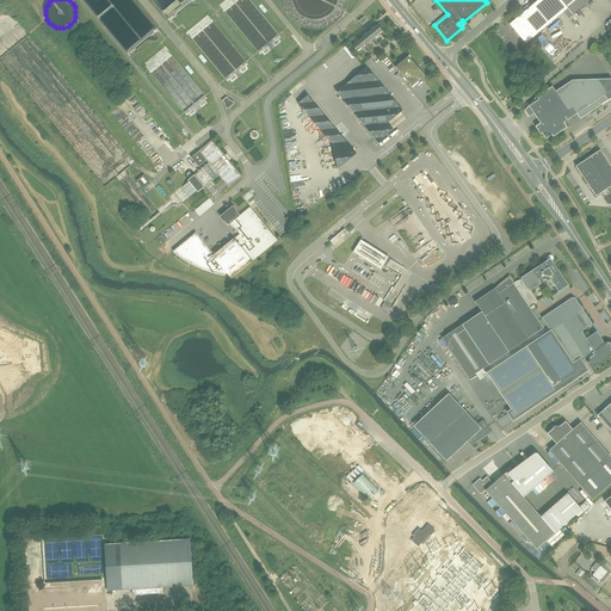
[(528,42),(563,12),(569,19),(573,16),(573,14),(590,0),(537,0),(510,24),(526,44),(528,43),(528,42)]
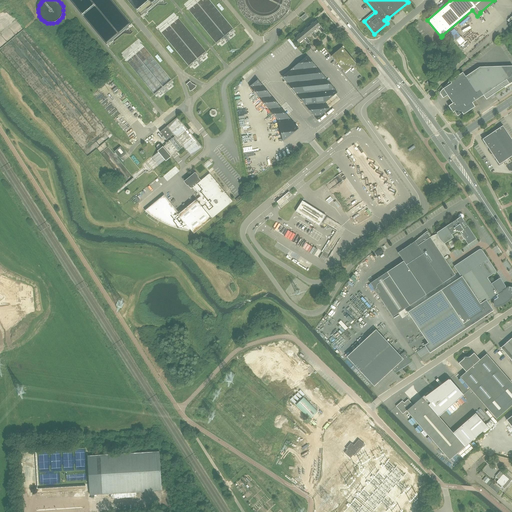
[(312,25),(309,27),(313,31),(317,27),(322,33),(324,31),(316,21),(314,23),(313,22),(311,24),(312,25)]
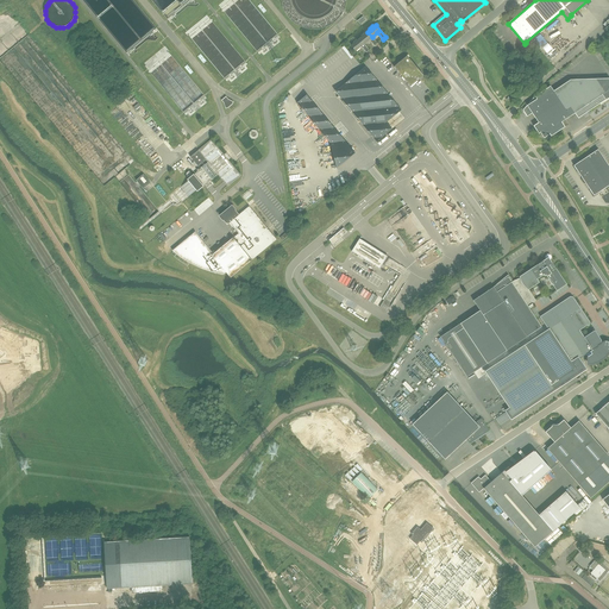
[(363,37),(360,39),(364,44),(369,39),(375,46),(377,44),(372,37),(368,32),(365,35),(364,33),(362,36),(363,37)]
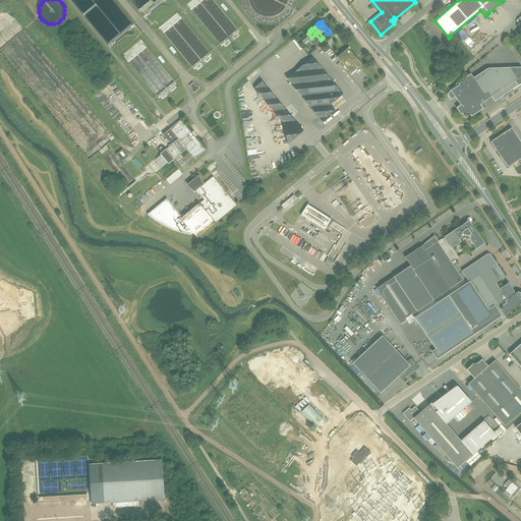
[(303,38),(301,40),(304,43),(308,40),(313,45),(315,43),(311,38),(308,34),(305,36),(305,35),(302,37),(303,38)]
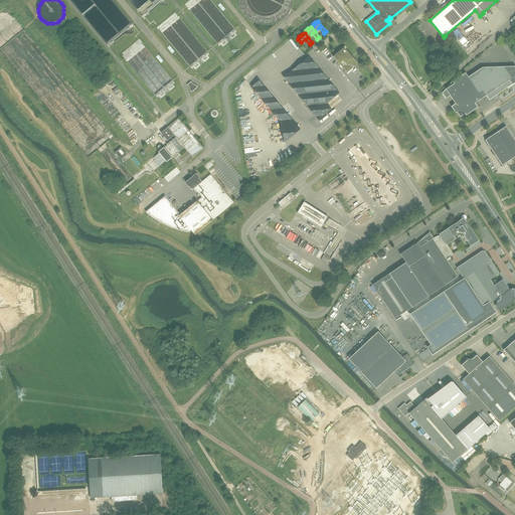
[(355,59),(352,56),(344,47),(333,56),(347,73),(358,63),(355,59)]
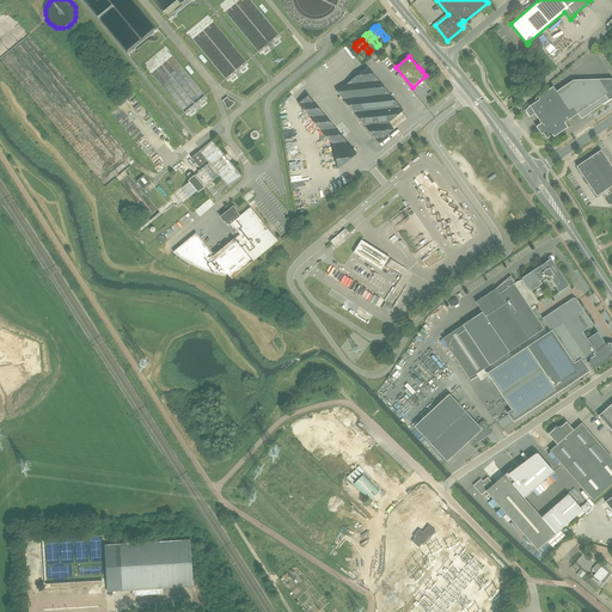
[(525,111),(530,117),(534,114),(540,123),(536,127),(542,134),(544,133),(545,135),(548,134),(550,136),(552,134),(554,138),(571,126),(568,120),(577,114),(581,118),(611,97),(611,78),(599,79),(573,80),(556,91),(552,86),(537,97),(525,111)]
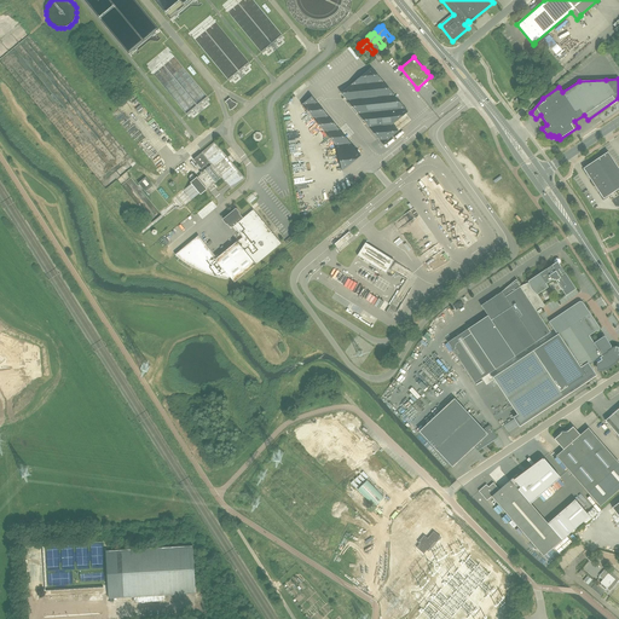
[(345,137),(312,97),(301,104),(335,145),(342,171),(360,156),(345,137)]
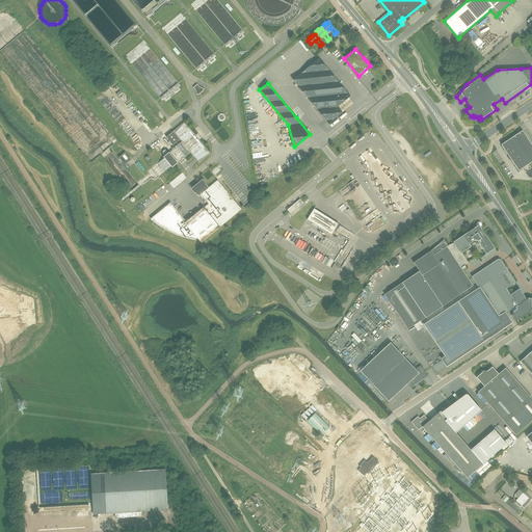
[(197,84),(193,87),(195,89),(197,95),(200,95),(202,97),(205,94),(203,91),(204,89),(200,86),(197,84)]
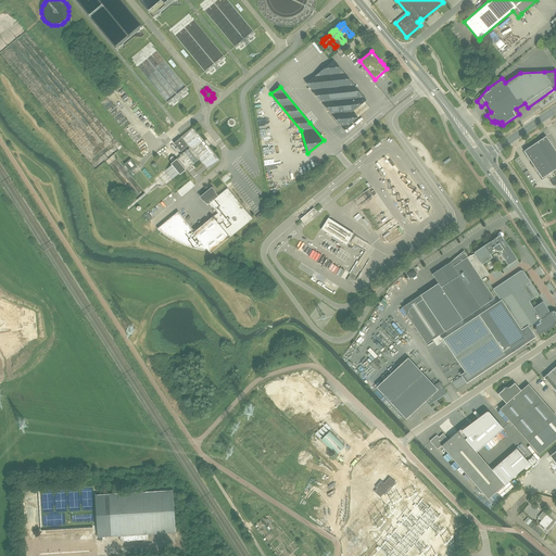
[(356,88),(328,111),(329,112),(329,111),(332,114),(331,115),(332,115),(336,118),(335,118),(336,119),(339,123),(338,123),(340,125),(340,124),(343,127),(342,128),(343,129),(357,117),(356,116),(353,113),(354,113),(353,112),(366,101),(366,100),(365,100),(363,97),(363,96),(362,97),(359,92),(358,92),(356,89),(356,88)]
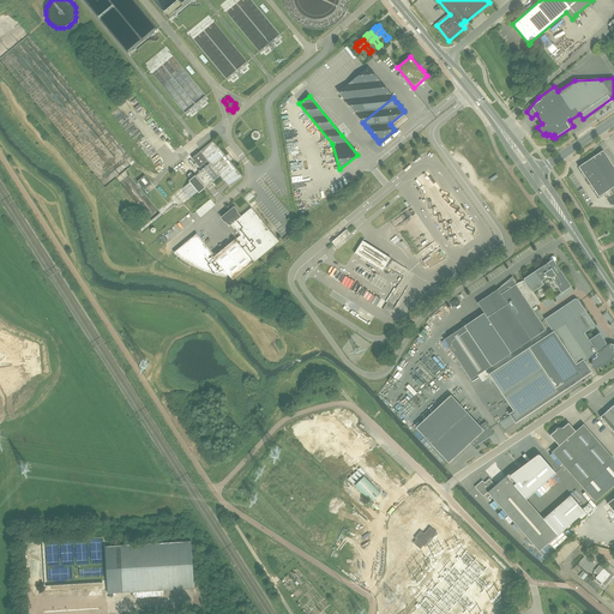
[(182,190),(190,199),(220,174),(229,186),(241,176),(212,142),(202,152),(211,164),(182,190)]
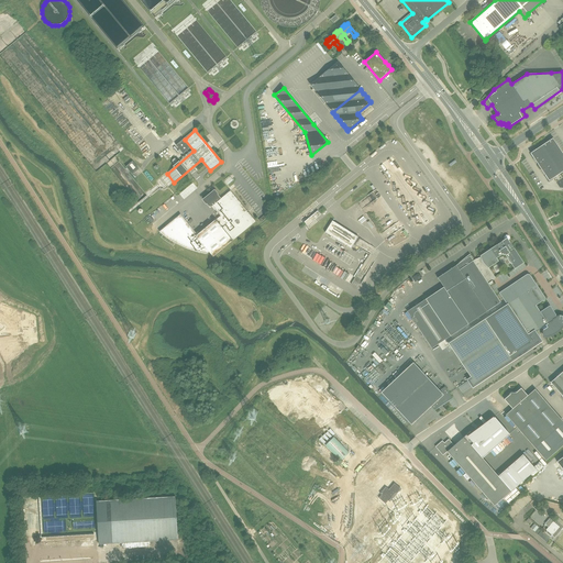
[(562,170),(562,153),(552,139),(530,153),(549,180),(562,170)]
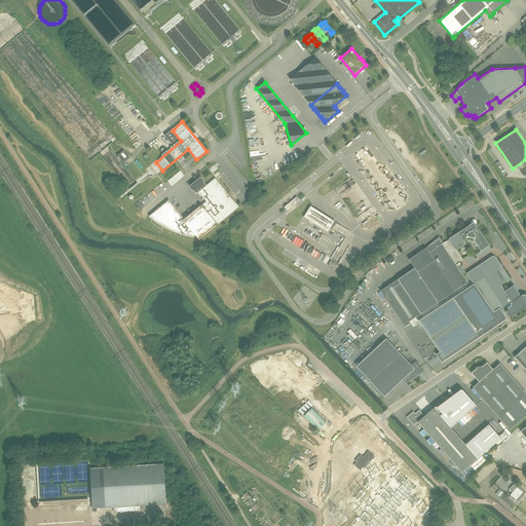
[(177,139),(171,132),(164,137),(171,144),(177,139)]
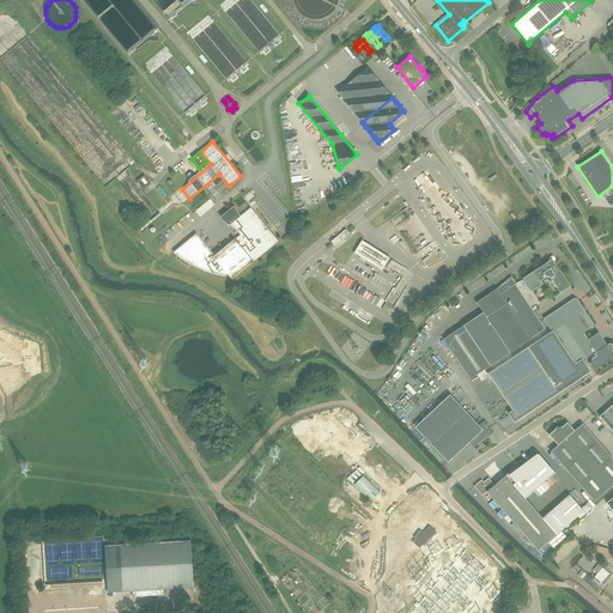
[(144,175),(137,182),(144,190),(152,184),(144,175)]
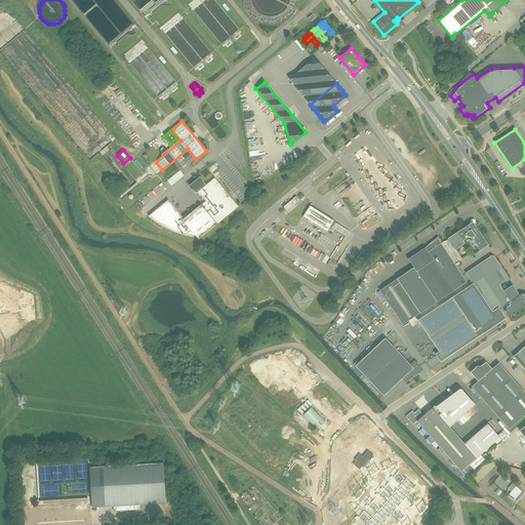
[(157,174),(162,170),(156,162),(147,169),(148,172),(139,177),(135,180),(137,182),(119,197),(121,199),(149,175),(154,177),(156,175),(157,176),(158,175),(157,174)]
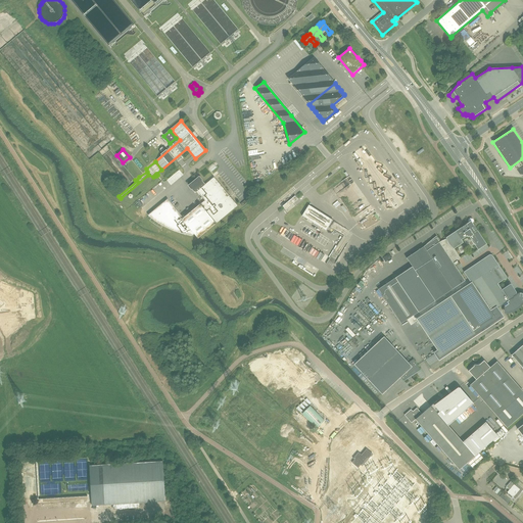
[(214,177),(205,184),(202,181),(202,180),(199,176),(188,185),(191,189),(192,189),(195,193),(197,191),(205,200),(200,204),(183,218),(168,199),(148,216),(146,218),(154,224),(156,222),(158,224),(160,225),(162,226),(167,228),(170,229),(173,230),(175,231),(178,232),(181,233),(184,234),(187,235),(189,235),(192,236),(194,234),(198,239),(238,205),(214,177)]
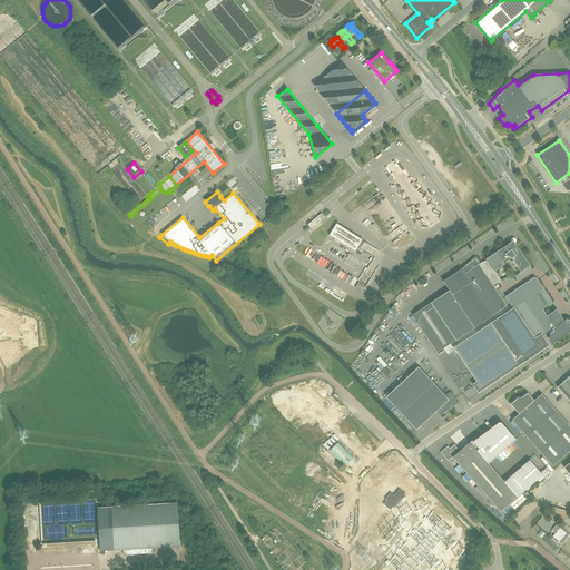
[(322,214),(308,225),(312,228),(325,217),(322,214)]
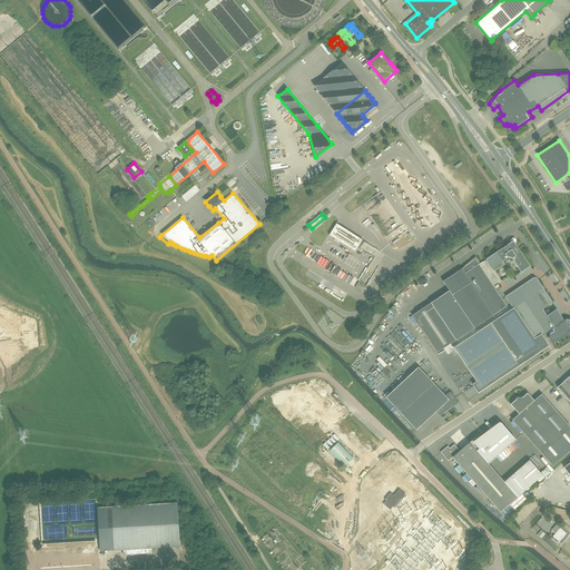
[(336,228),(333,233),(355,247),(360,242),(336,228)]
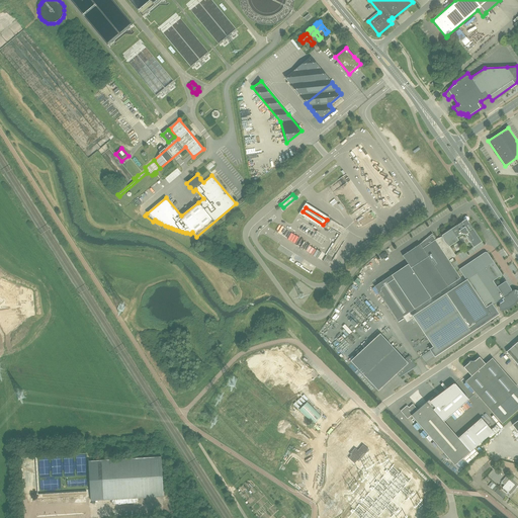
[(453,256),(452,255),(451,252),(448,249),(447,248),(458,240),(456,237),(462,234),(463,235),(464,234),(466,237),(467,239),(468,241),(470,243),(473,247),(482,242),(467,220),(467,219),(466,218),(465,218),(465,219),(465,220),(442,236),(442,237),(435,240),(434,239),(435,238),(432,234),(420,243),(421,243),(403,256),(408,264),(392,275),(414,309),(431,297),(431,298),(460,278),(448,260),(453,256)]
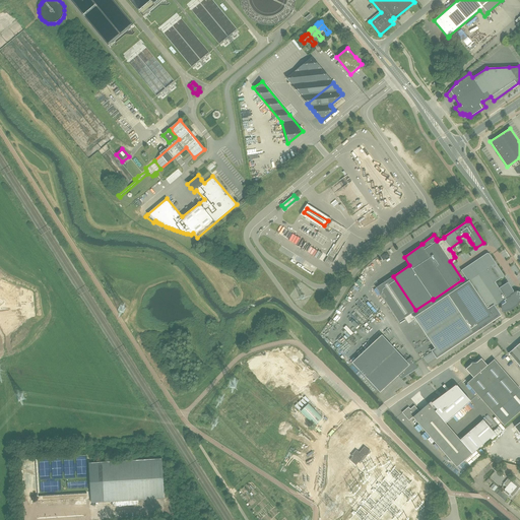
[(386,259),(390,256),(389,254),(387,252),(383,255),(380,257),(383,261),(386,259)]
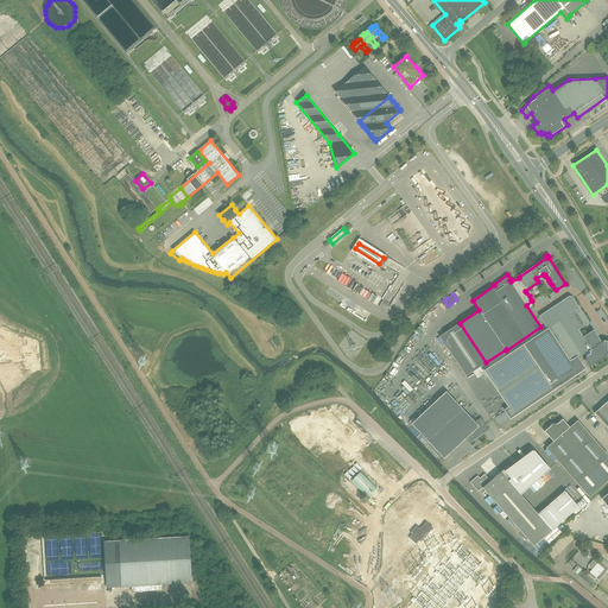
[(524,344),(483,371),(513,415),(563,381),(561,378),(568,373),(569,374),(570,377),(583,368),(581,366),(577,360),(584,354),(587,356),(587,362),(587,363),(588,363),(589,363),(590,363),(591,363),(593,363),(593,362),(594,362),(595,362),(596,362),(596,361),(597,361),(599,361),(599,360),(600,360),(601,360),(601,359),(602,359),(602,358),(603,358),(605,356),(606,355),(607,354),(607,353),(607,352),(607,342),(605,342),(605,341),(601,343),(595,333),(593,330),(583,337),(578,330),(587,324),(588,323),(588,322),(587,321),(571,298),(570,297),(569,297),(540,316),(548,328),(524,344)]
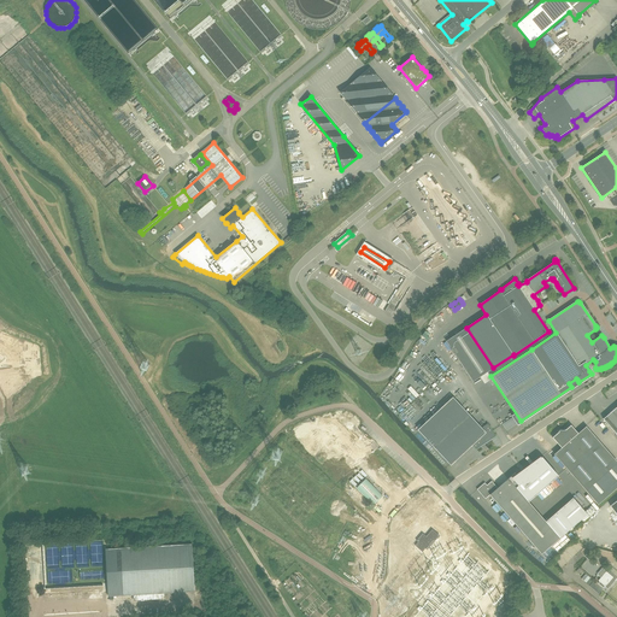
[(446,341),(472,382),(493,368),(466,328),(446,341)]
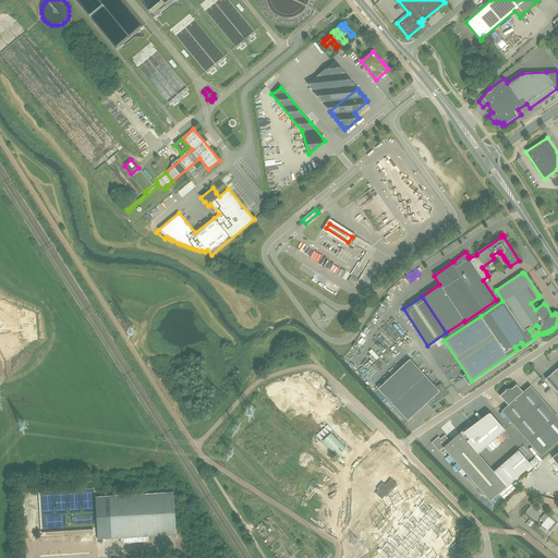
[(378,389),(408,420),(427,402),(431,407),(448,395),(441,384),(435,387),(410,360),(378,389)]
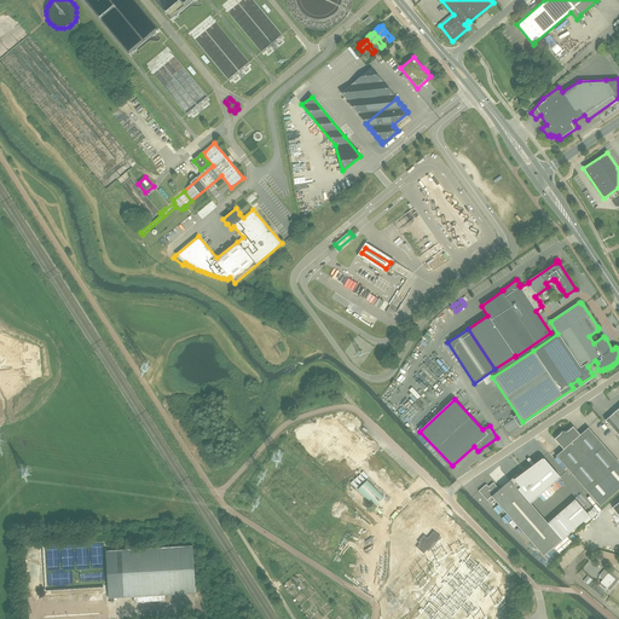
[(618,408),(605,421),(618,435),(618,408)]
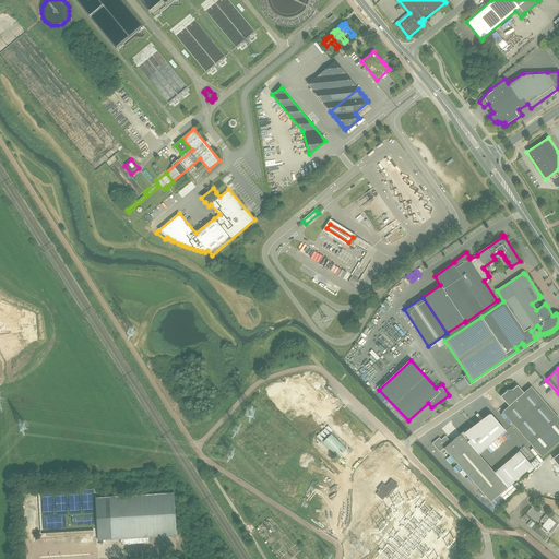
[(466,377),(455,384),(459,390),(470,383),(466,377)]
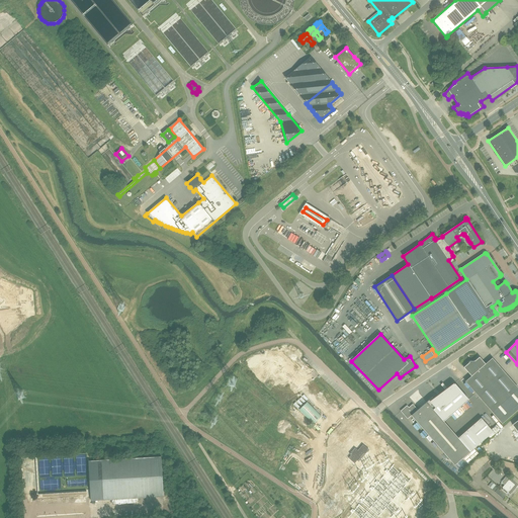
[(517,409),(517,387),(492,358),(486,364),(480,357),(475,361),(469,362),(463,367),(471,376),(465,381),(502,424),(517,409)]
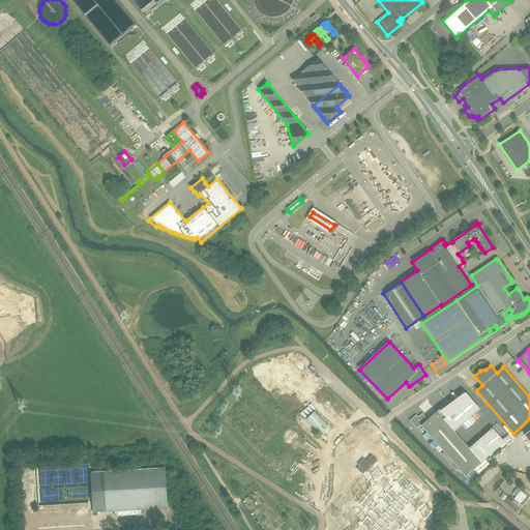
[(416,415),(410,420),(417,429),(420,425),(465,476),(481,462),(504,442),(492,428),(469,448),(453,431),(479,409),(466,392),(452,404),(451,403),(450,404),(451,404),(449,406),(447,404),(444,407),(442,406),(428,419),(422,413),(418,417),(416,415)]
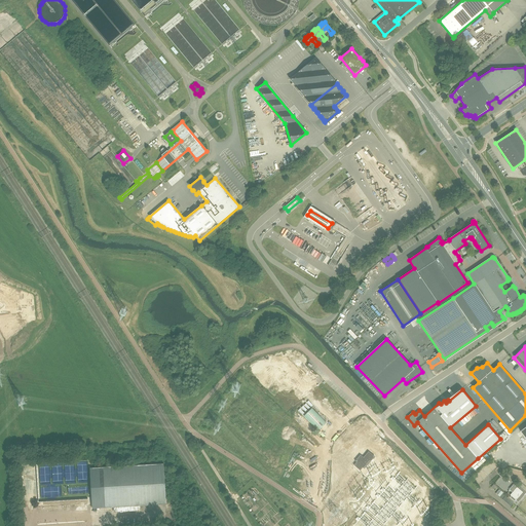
[(361,473),(364,470),(365,471),(375,459),(369,454),(364,460),(362,457),(357,463),(358,464),(355,467),(361,473)]
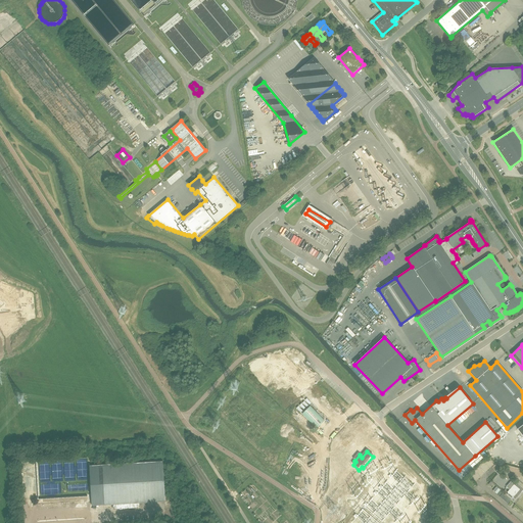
[(92,504),(107,503),(107,505),(113,504),(113,510),(140,508),(139,501),(145,501),(146,502),(151,502),(151,501),(164,500),(162,462),(90,466),(92,504)]
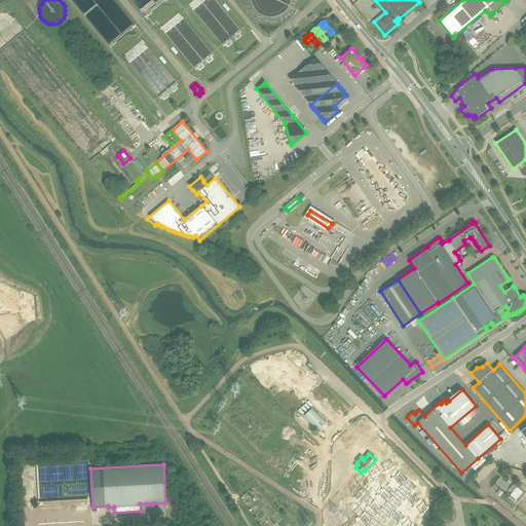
[(516,500),(523,492),(514,484),(509,489),(513,492),(510,495),(512,496),(510,497),(515,501),(516,499),(516,500)]
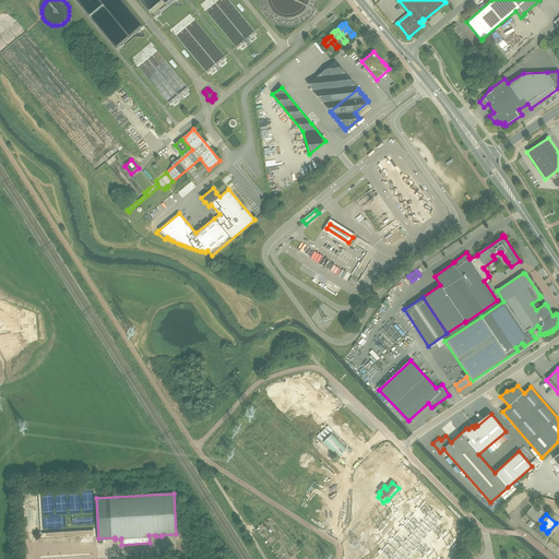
[(546,535),(537,527),(534,531),(543,538),(546,535)]
